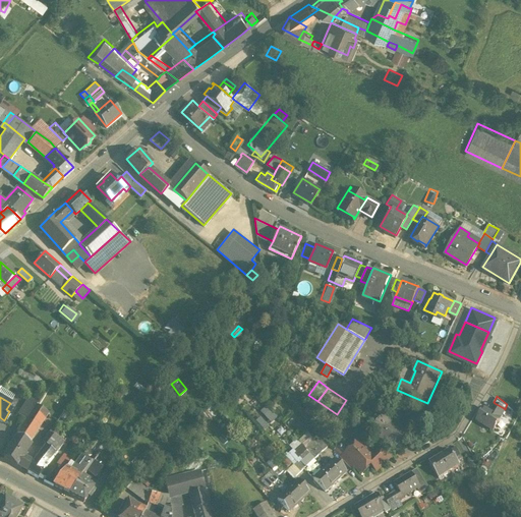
[(495,403),(489,411),(490,411),(499,416),(504,408),(495,403)]
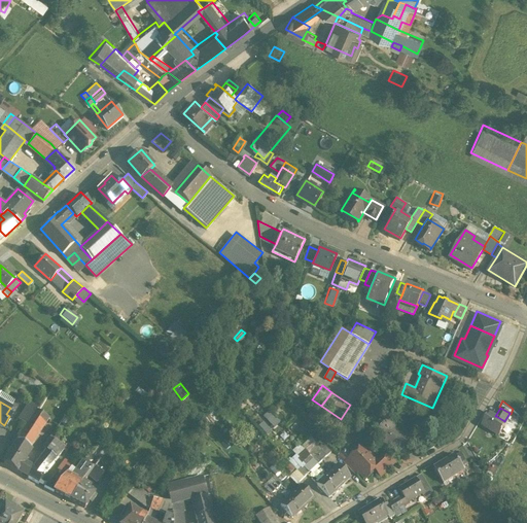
[(36,409),(16,439),(31,447),(49,417),(36,409)]
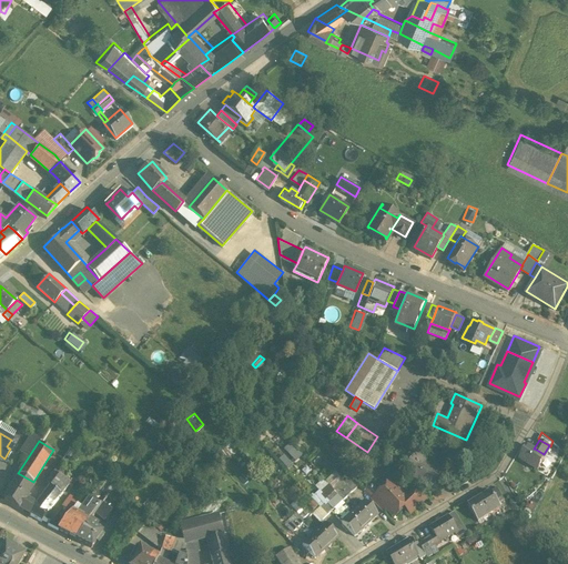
[(534,449),(528,444),(520,456),(537,466),(544,454),(535,449),(534,449)]
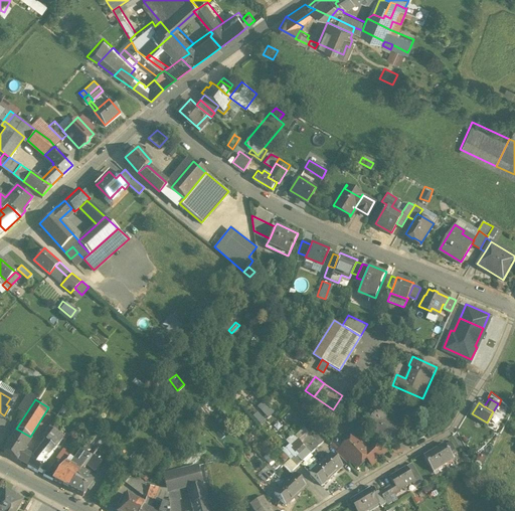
[(401,424),(378,409),(367,426),(390,442),(401,424)]
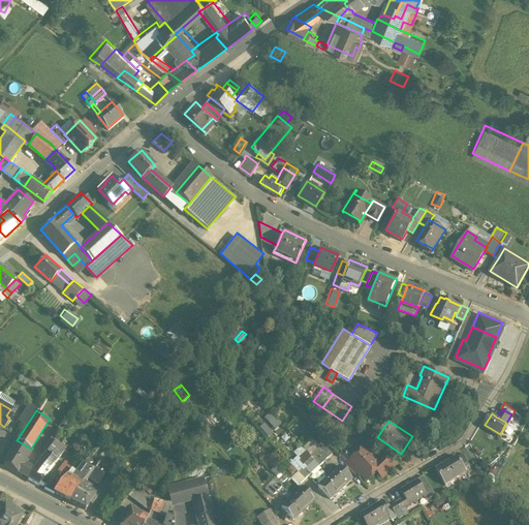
[(42,445),(48,450),(55,440),(59,443),(63,438),(54,431),(42,445)]
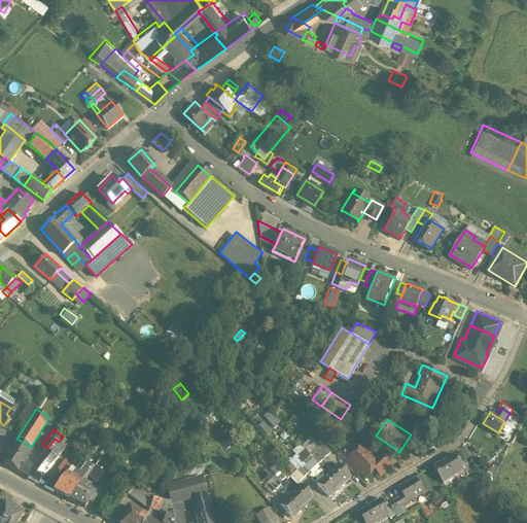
[(310,438),(303,445),(313,456),(322,448),(318,445),(314,441),(313,441),(310,438)]
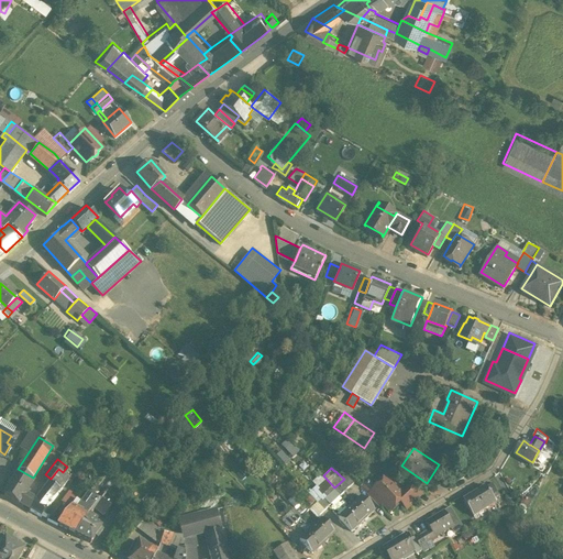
[(19,501),(28,490),(35,479),(33,478),(18,469),(3,492),(19,502),(19,501)]
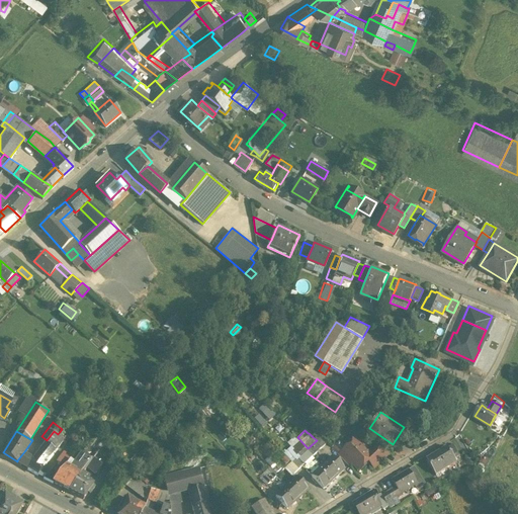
[(47,440),(46,441),(56,448),(64,439),(58,434),(54,431),(47,440)]
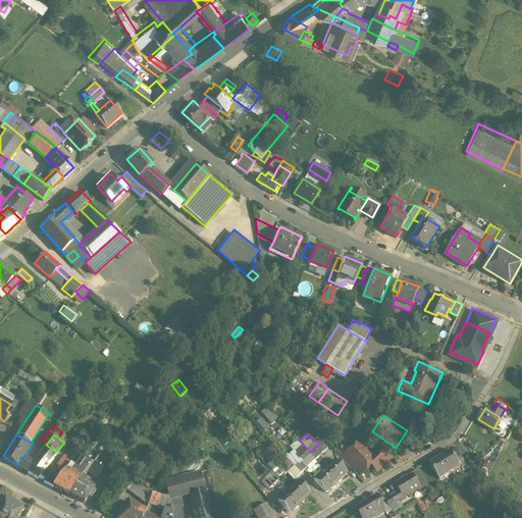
[(324,449),(328,446),(319,436),(315,441),(319,444),(324,449)]
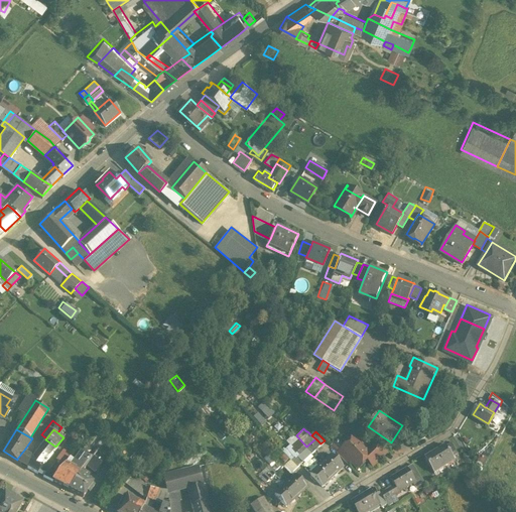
[(331,443),(337,450),(341,445),(347,439),(342,433),(331,443)]
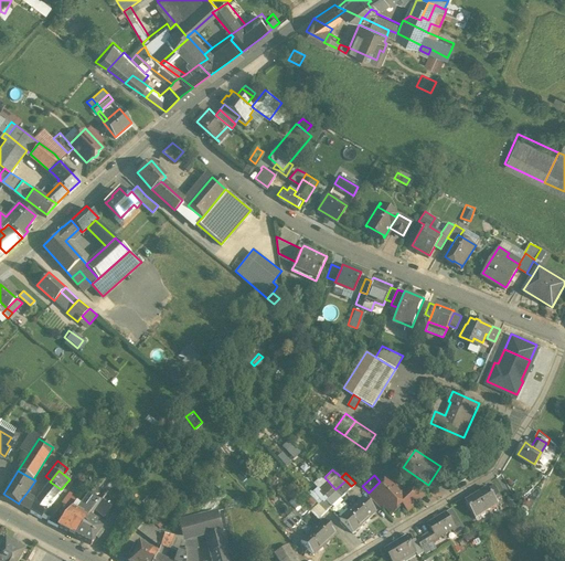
[(316,491),(322,498),(323,496),(326,498),(336,489),(324,477),(317,485),(319,488),(316,491)]
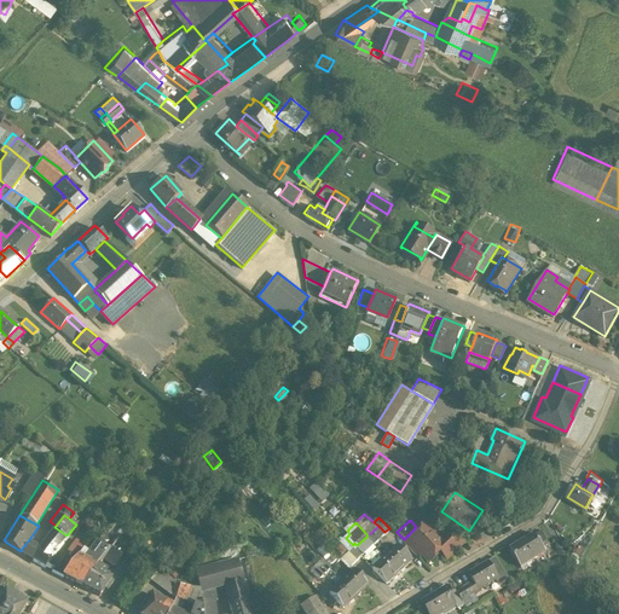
[(115,525),(109,533),(114,537),(120,527),(115,525)]
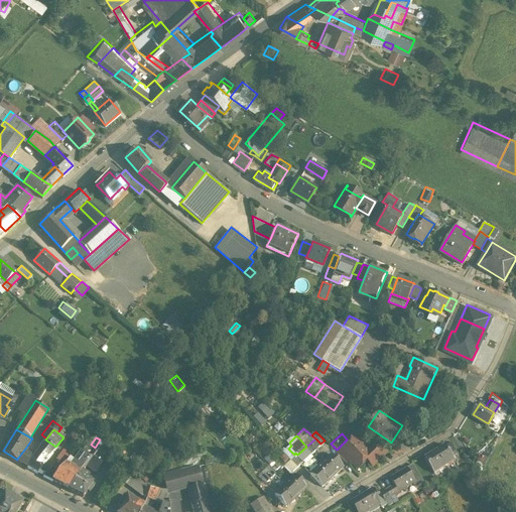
[(356,437),(344,449),(352,458),(358,464),(369,454),(371,455),(371,457),(369,459),(373,463),(384,454),(379,448),(377,449),(373,443),(369,449),(367,446),(366,449),(356,437)]
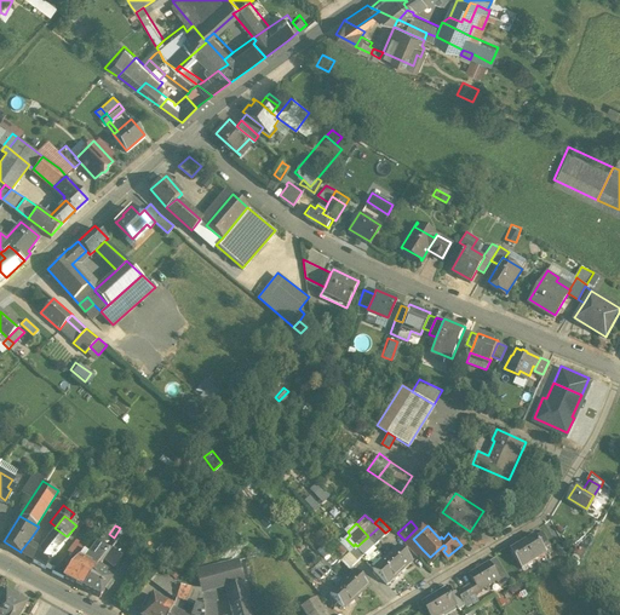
[(41,544),(55,552),(67,536),(55,528),(53,527),(41,544)]
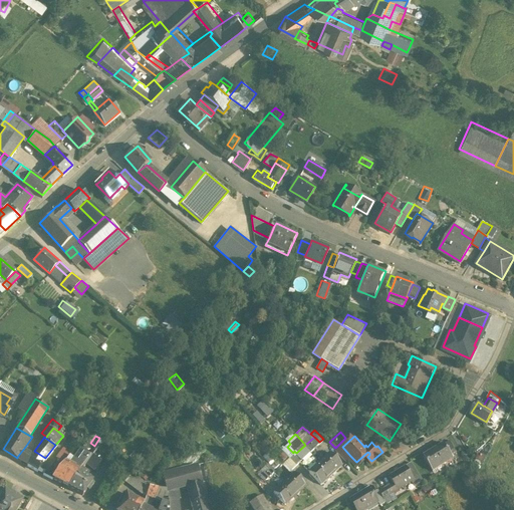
[(310,451),(319,442),(314,437),(305,445),(310,451)]
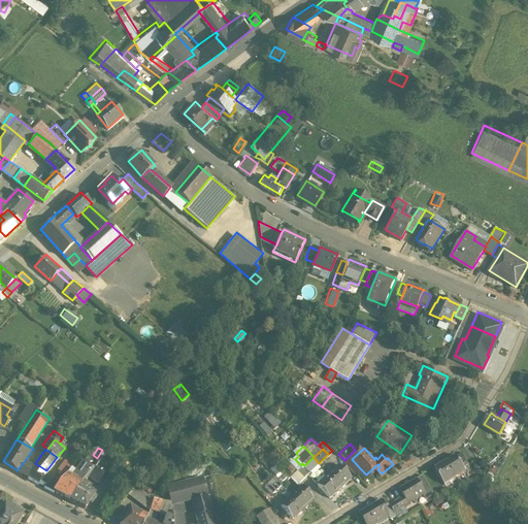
[(390,453),(386,451),(382,454),(386,459),(388,458),(393,464),(397,460),(390,453)]
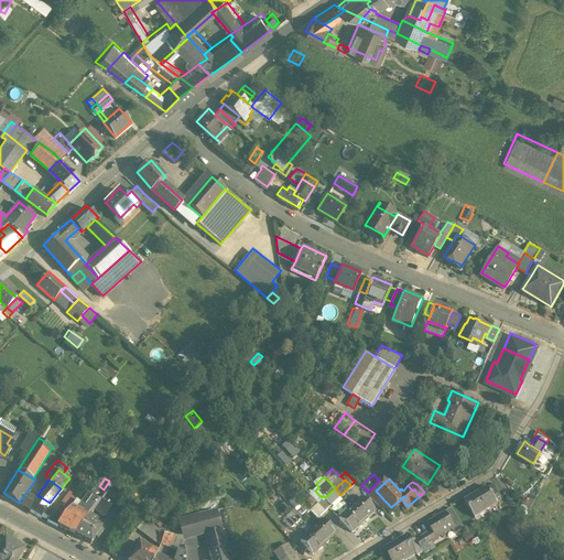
[(495,482),(488,485),(495,497),(501,493),(495,482)]
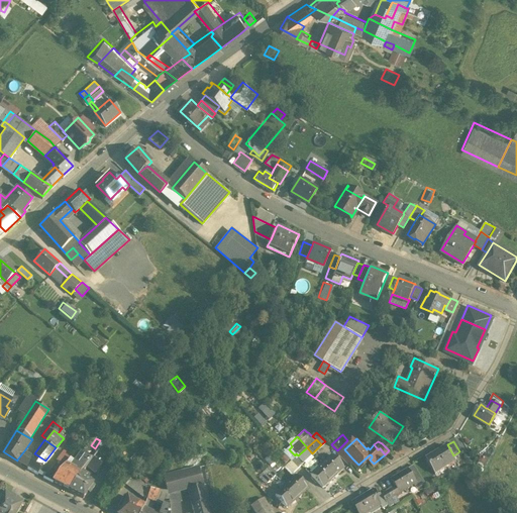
[(447,444),(426,457),(436,473),(456,460),(453,455),(447,444)]
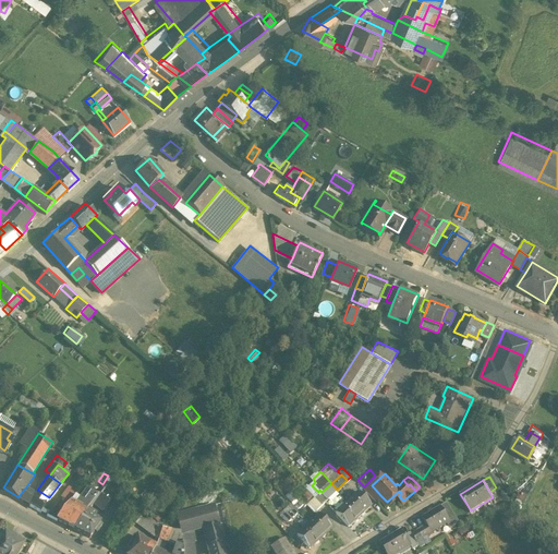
[(372,485),(368,482),(364,486),(376,498),(380,495),(372,485)]
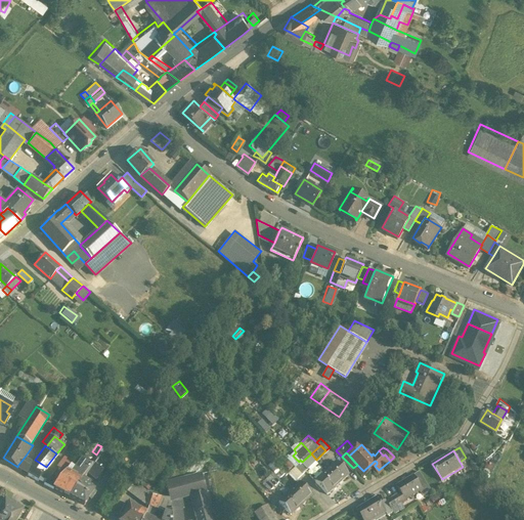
[(308,468),(316,460),(311,453),(302,462),(308,468)]
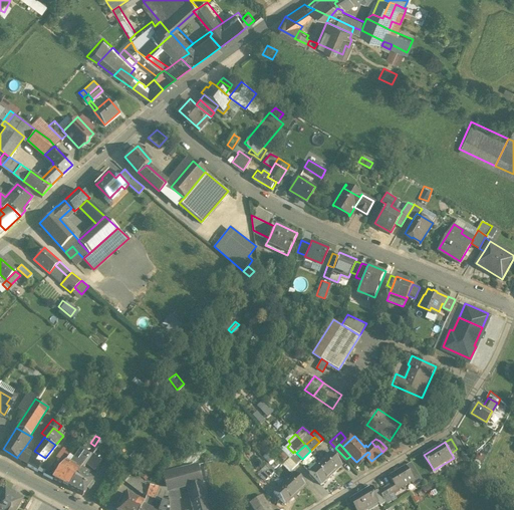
[(56,455),(63,461),(64,461),(71,453),(63,446),(56,455)]
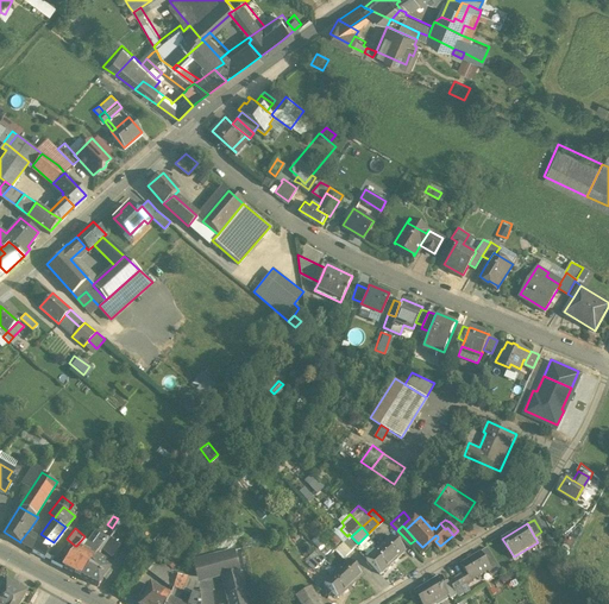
[(20,541),(32,547),(35,543),(39,535),(30,529),(20,541)]
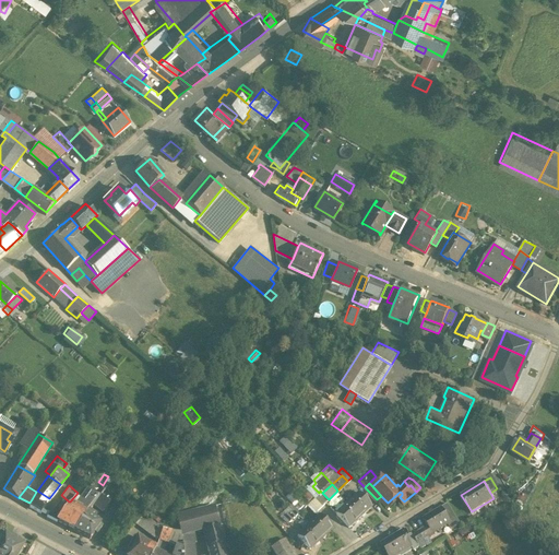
[(87,487),(75,503),(82,506),(81,507),(87,510),(90,509),(93,504),(100,496),(87,487)]
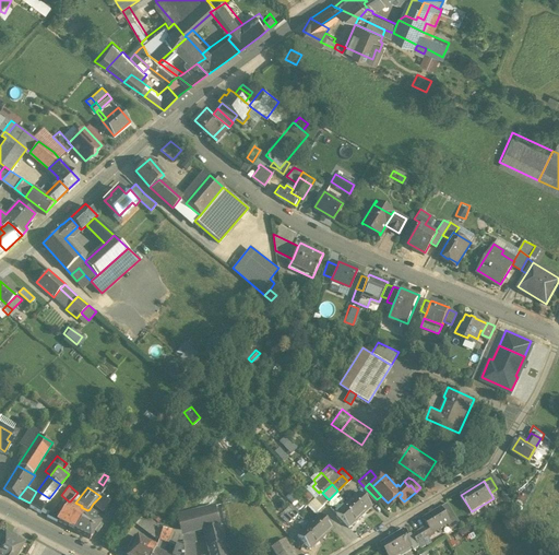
[(49,498),(37,491),(36,492),(32,499),(30,503),(40,509),(49,498)]
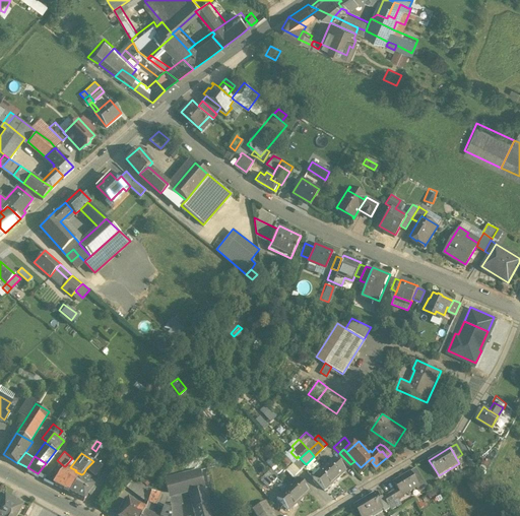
[(299,470),(306,464),(300,458),(298,456),(297,458),(291,462),(299,470)]
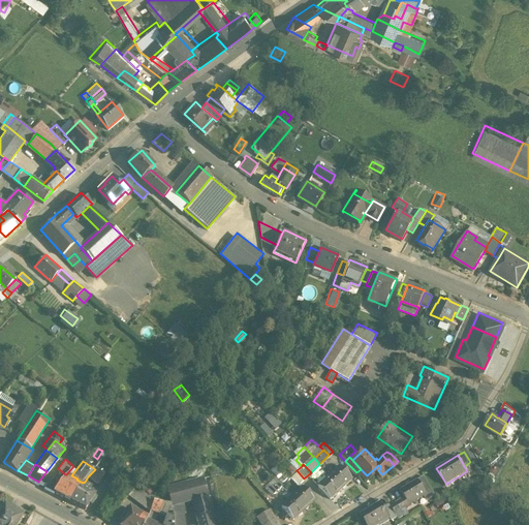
[(339,464),(329,473),(340,487),(350,476),(339,464)]
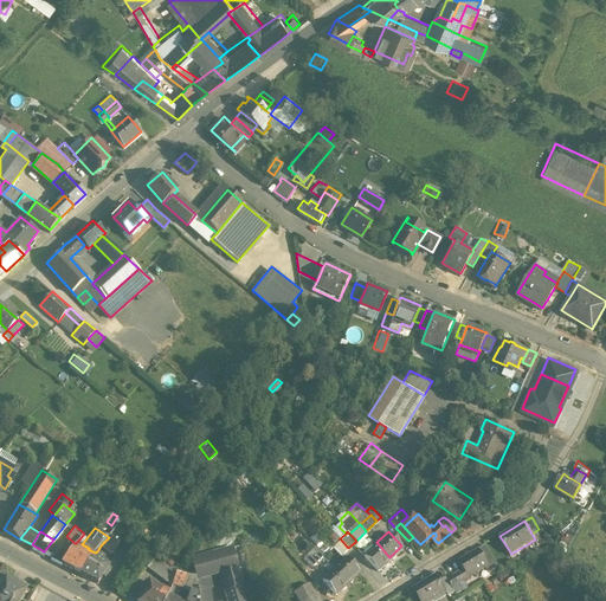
[(334,544),(336,542),(328,535),(326,536),(328,538),(334,544)]
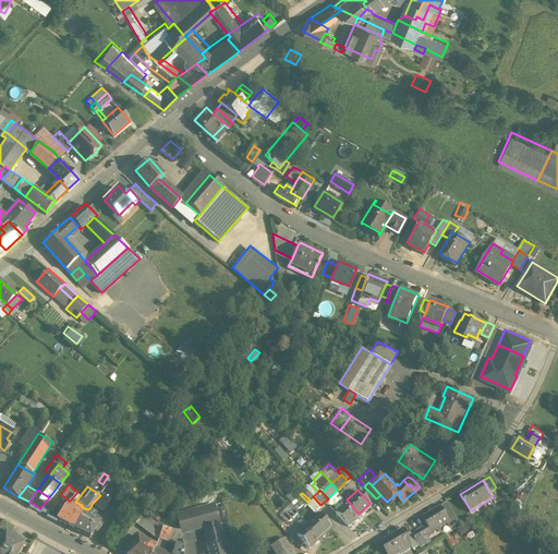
[(100,495),(93,503),(102,509),(109,501),(101,494),(100,495)]
